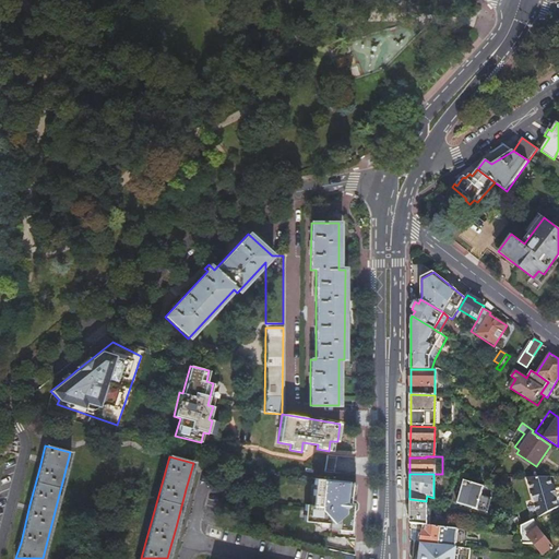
[(539,516),(558,507),(558,506),(557,498),(558,498),(554,485),(552,485),(550,477),(527,477),(539,516)]
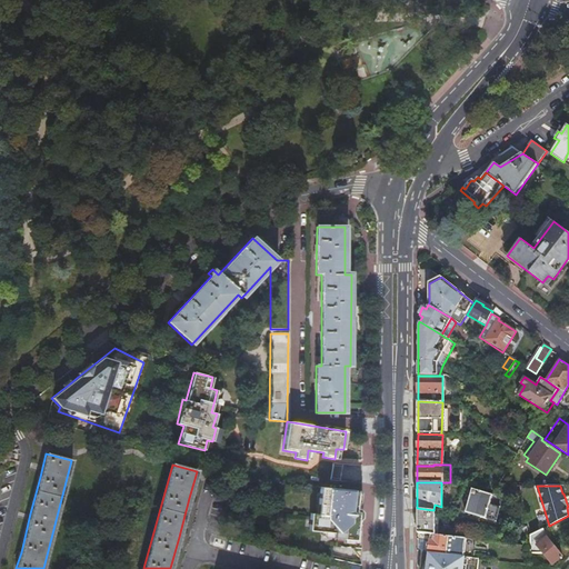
[(361,517),(362,491),(320,487),(317,516),(310,515),(308,530),(332,532),(331,538),(361,548),(361,517)]
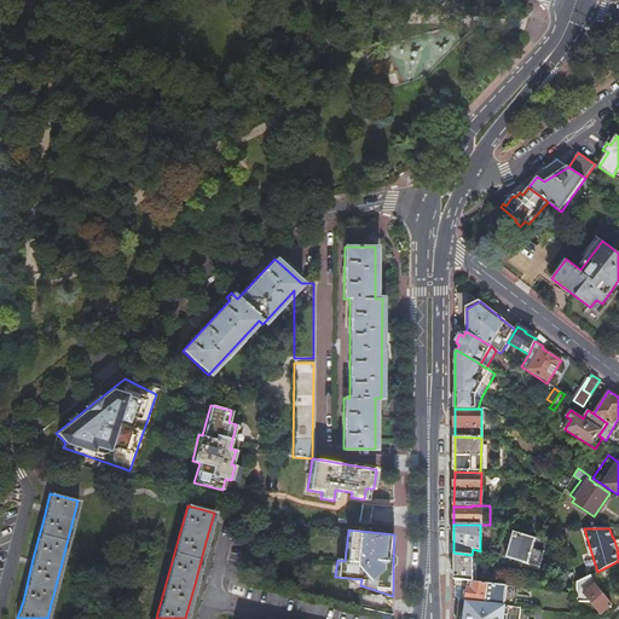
[(507,530),(492,554),(514,560),(521,562),(538,568),(547,541),(534,536),(533,538),(507,530)]
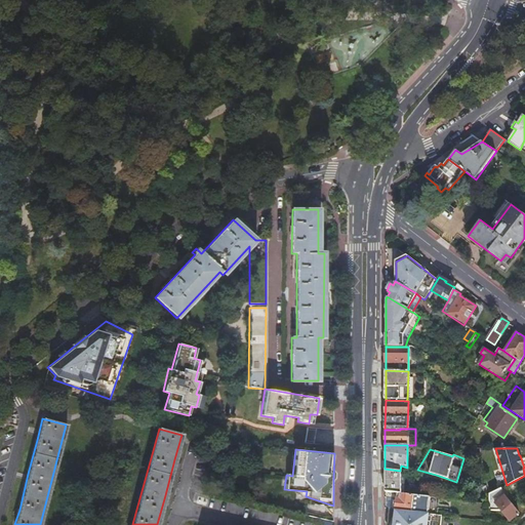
[(400,493),(402,493),(401,470),(400,470),(400,471),(385,469),(385,491),(397,493),(400,493)]
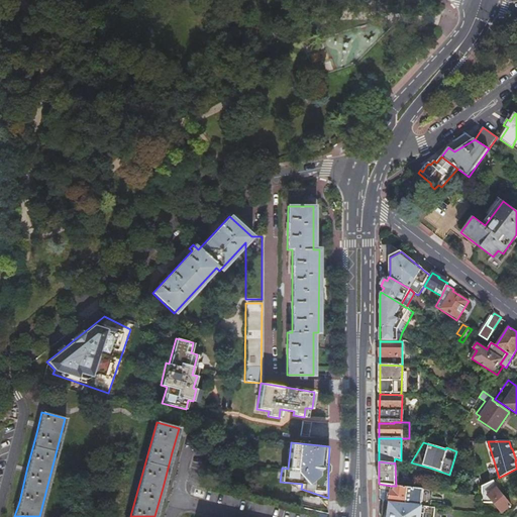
[(483,487),(483,503),(494,502),(502,513),(511,506),(497,488),(495,480),(483,487)]
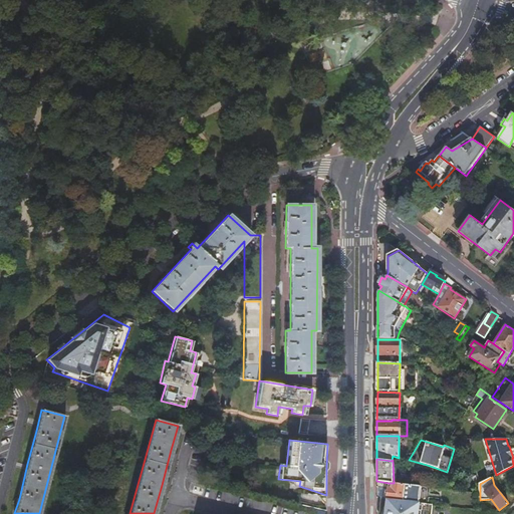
[(394,483),(392,483),(391,489),(389,489),(387,499),(418,503),(421,487),(394,483)]
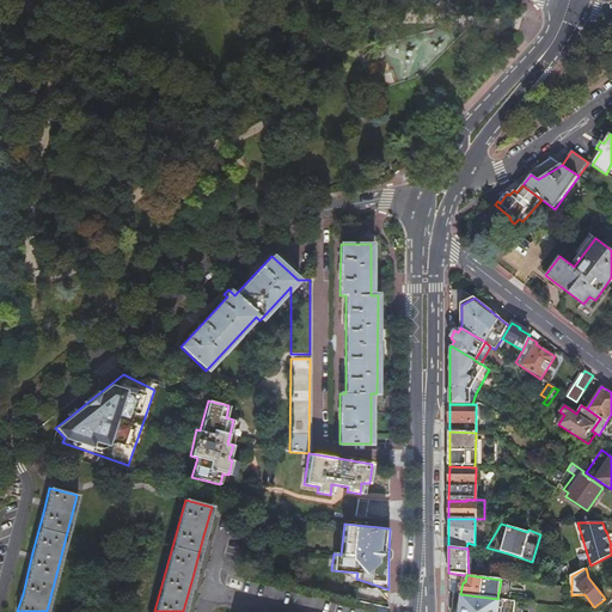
[(460,594),(463,582),(450,580),(448,593),(460,594)]
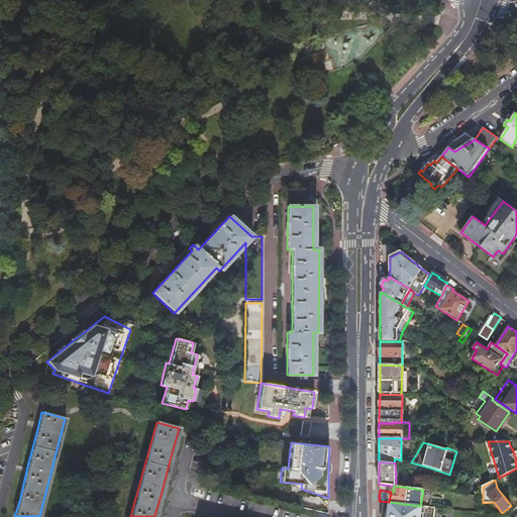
[(432,516),(434,507),(420,506),(389,502),(387,516),(432,516)]
